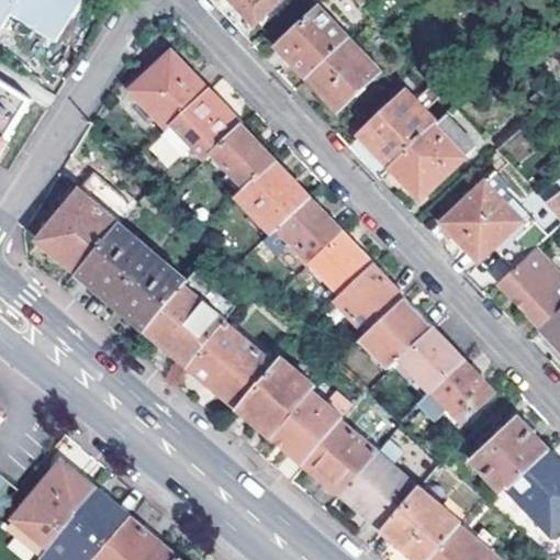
[(0,4),(56,40),(79,0),(0,0),(0,4)]
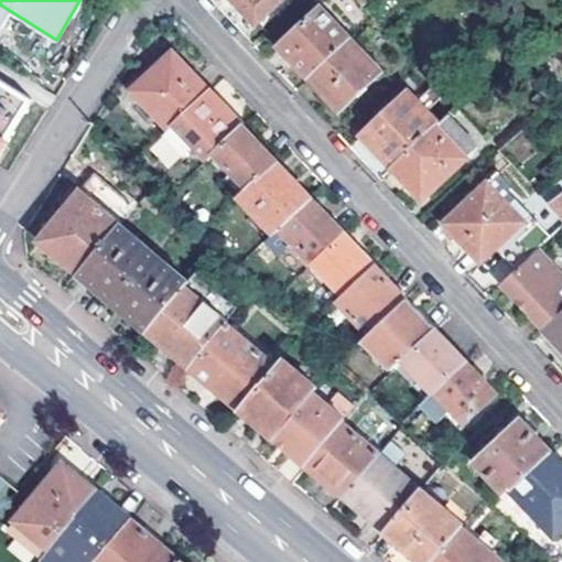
[(236,0),(255,20),(276,0),(236,0)]
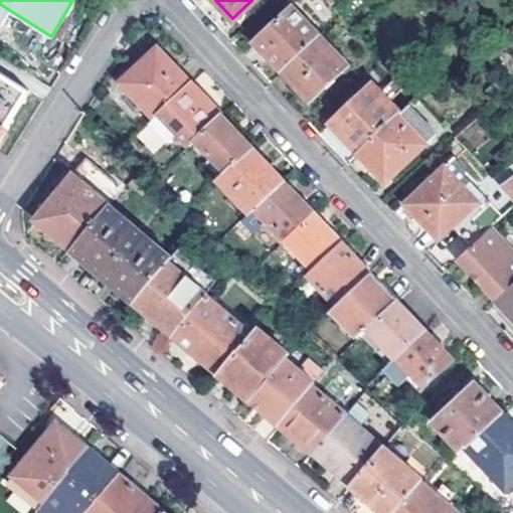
[(252,39),(281,70),(320,34),(291,3),(252,39)]
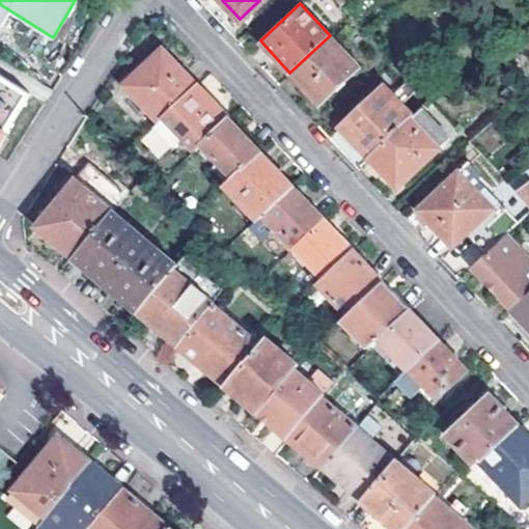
[(358,64),(330,35),(289,73),(317,102),(358,64)]
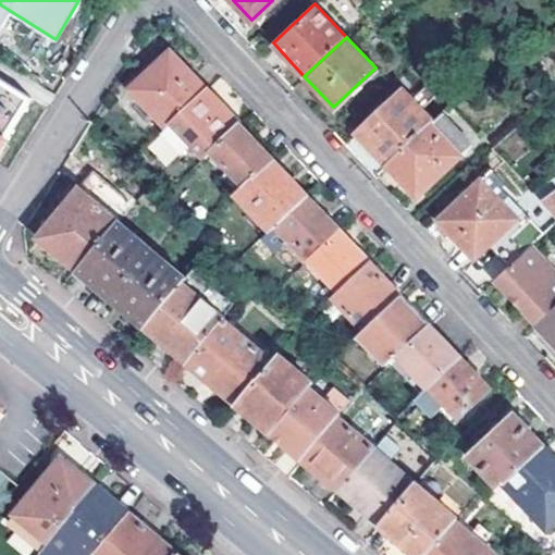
[(132,83),(133,85),(130,88),(148,108),(152,105),(168,122),(207,86),(170,48),(132,83)]
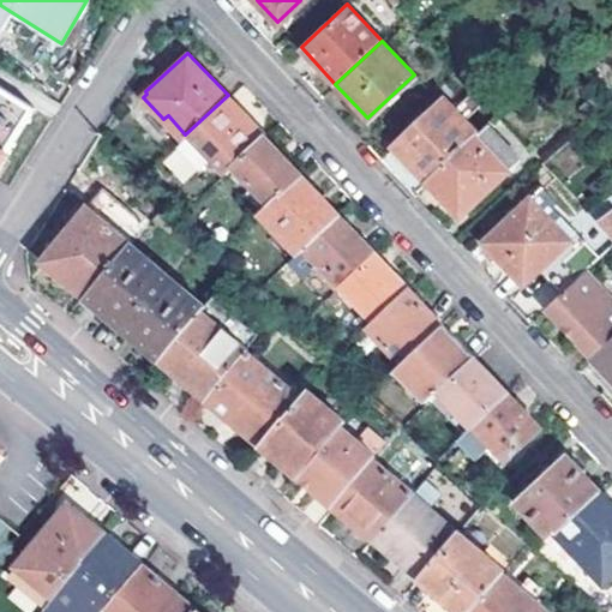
[(0,160),(33,106),(0,84),(0,160)]
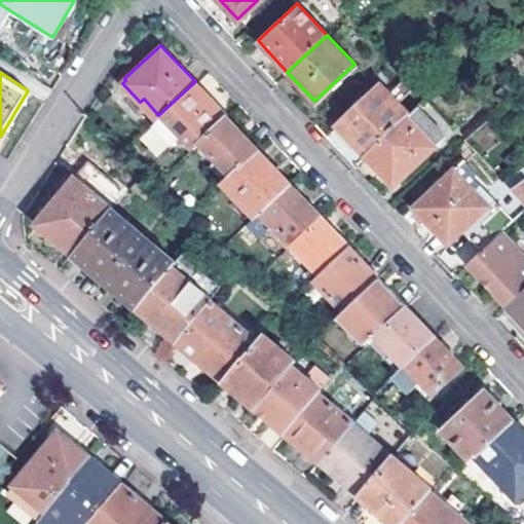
[(405,76),(387,92),(397,102),(414,86),(405,76)]
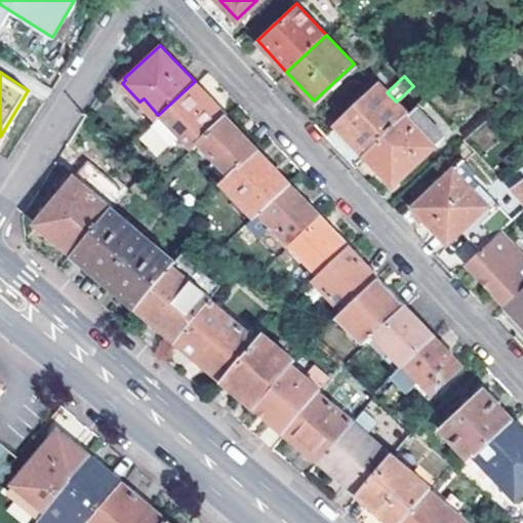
[(190,146),(197,139),(225,113),(216,105),(195,81),(158,115),(149,124),(165,142),(176,131),(190,146)]
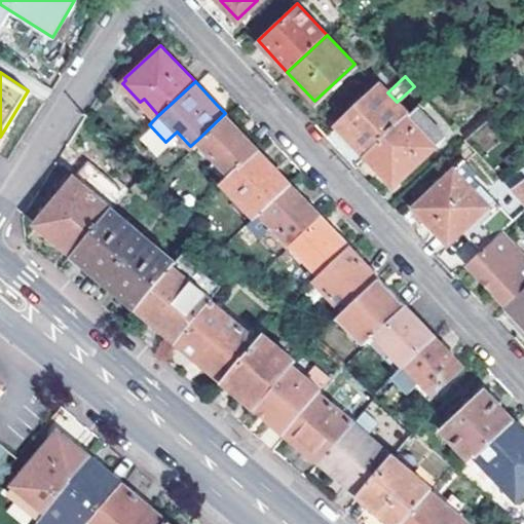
[(336,124),(364,153),(407,113),(397,102),(387,92),(379,83),(336,124)]
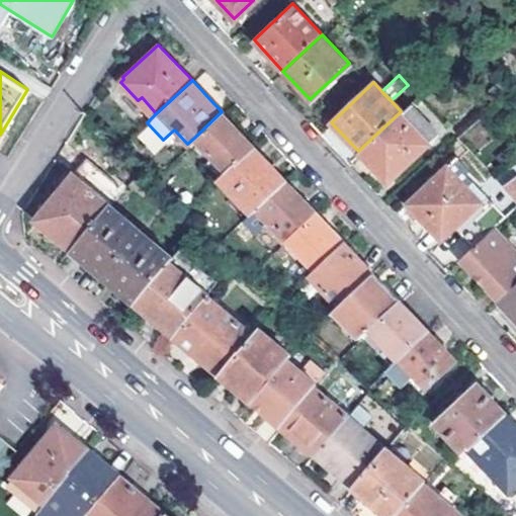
[(401,111),(358,151),(385,181),(427,143),(417,132),(427,122),(409,103),(401,111)]
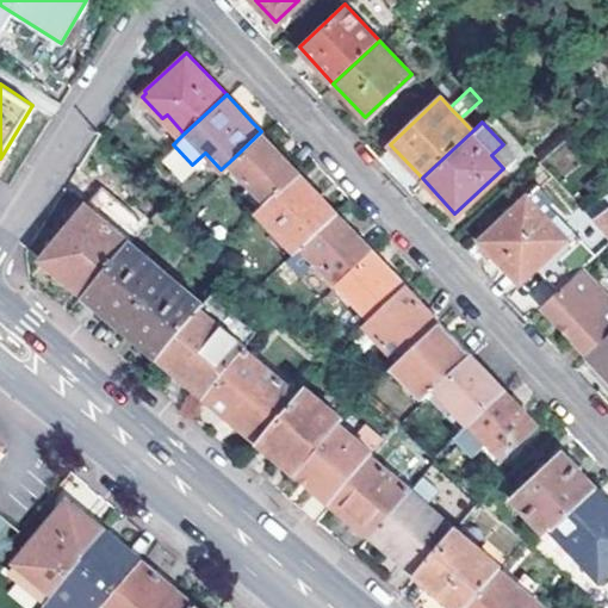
[(261,131),(229,162),(248,182),(240,191),(256,210),(262,204),(298,171),(261,131)]
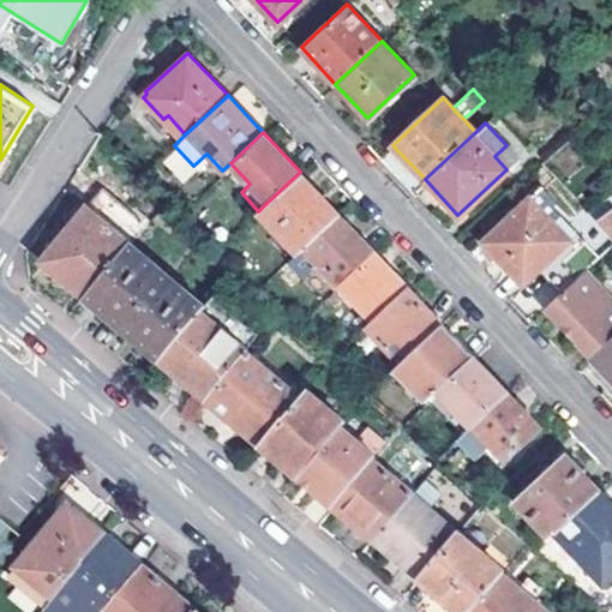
[(563,141),(546,157),(563,175),(580,160),(563,141)]
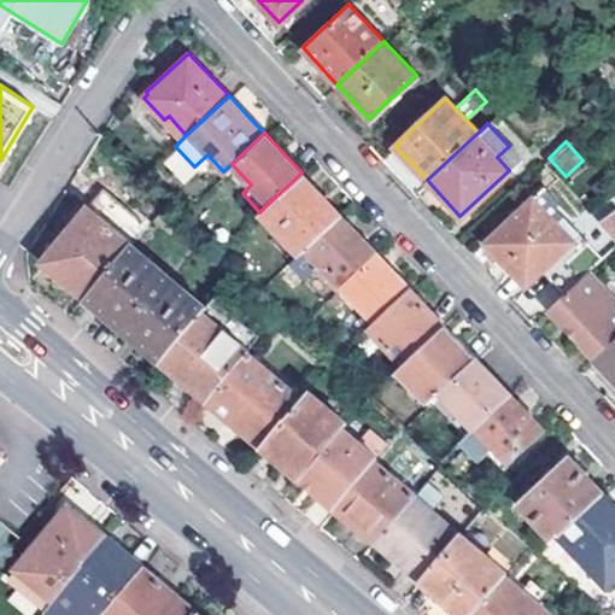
[(521,158),(509,146),(497,157),(509,170),(521,158)]
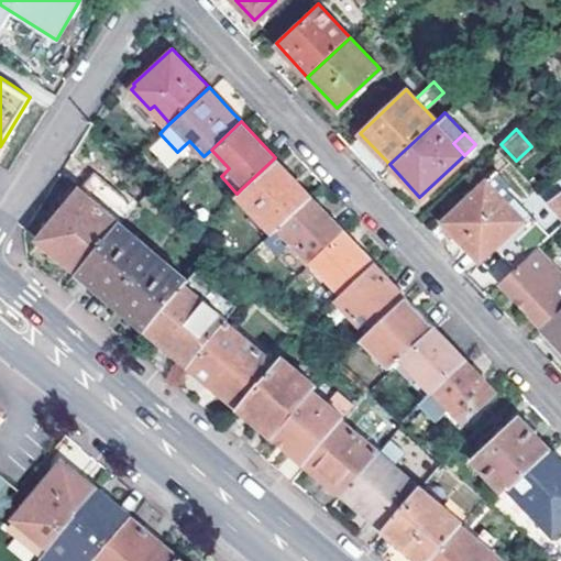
[(275,157),(242,188),(257,205),(252,210),(271,230),(276,224),(309,194),(275,157)]
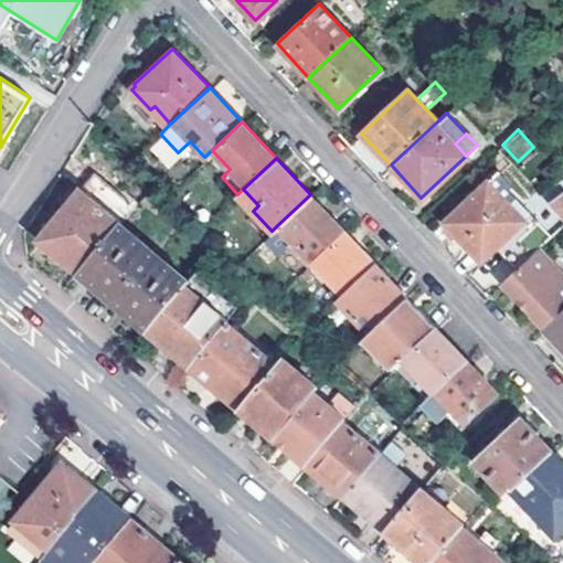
[(77,272),(118,223),(135,203),(96,172),(39,240),(77,272)]
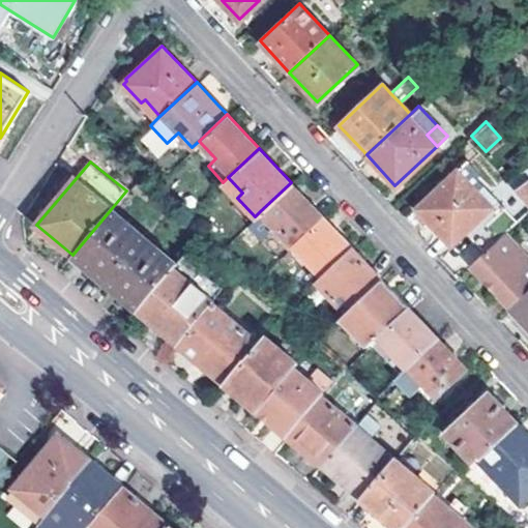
[(449,244),(463,232),(491,206),(466,180),(472,174),(488,191),(491,187),(466,162),(416,208),(449,244)]
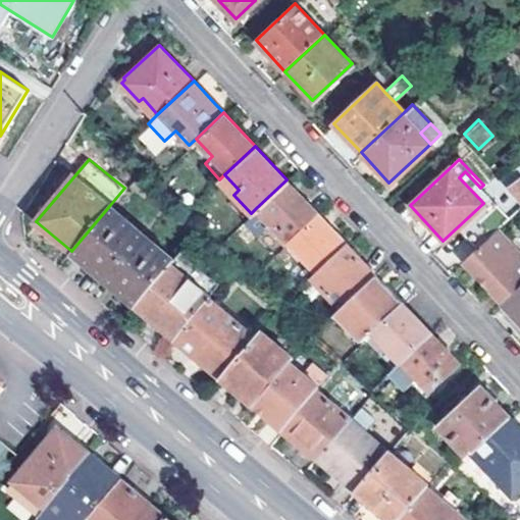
[(483,203),(456,228),(463,236),(498,205),(480,188),(465,171),(459,177),(483,203)]
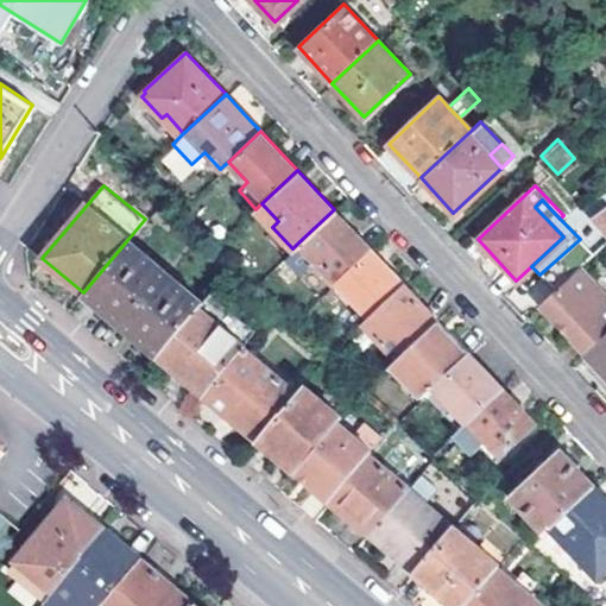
[(605,204),(605,203),(588,216),(605,235),(605,204)]
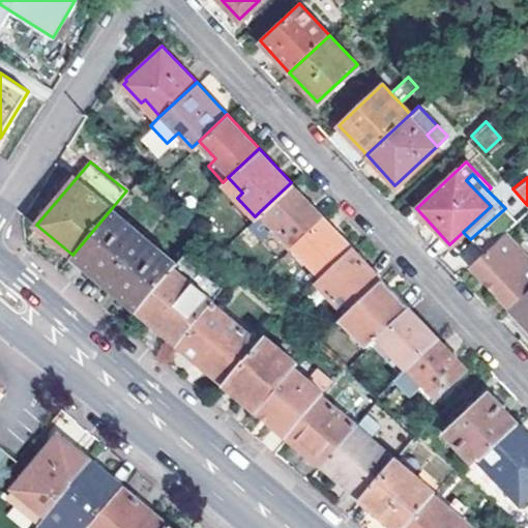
[(291,182),(260,211),(291,244),(322,215),(311,203),(291,182)]
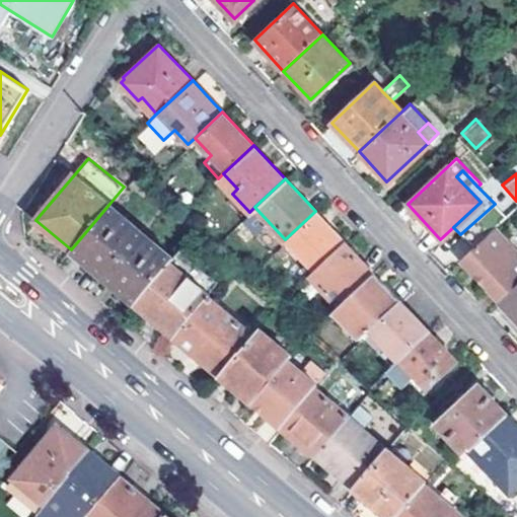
[(71,249),(133,302),(170,256),(108,205),(71,249)]
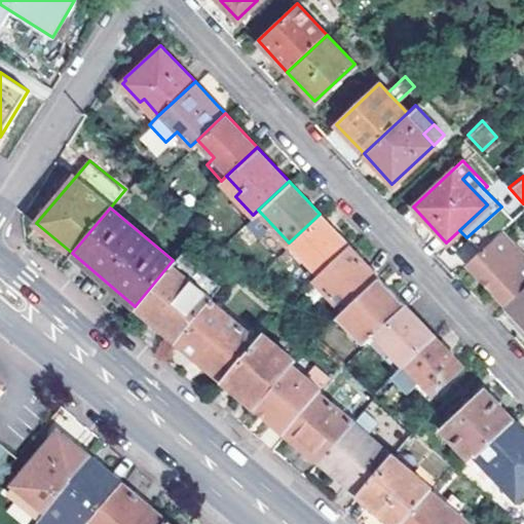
[(320,214),(289,242),(317,272),(348,244),(320,214)]
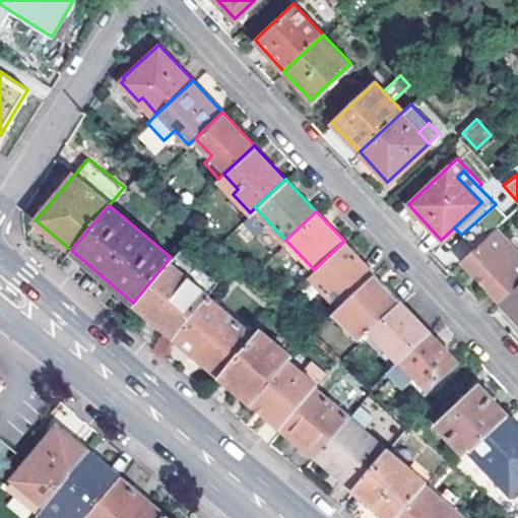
[(517,248),(496,225),(462,258),(473,270),(500,299),(517,281),(517,248)]
